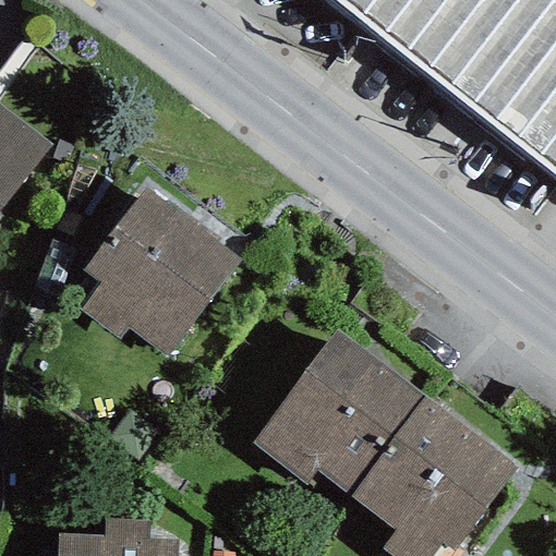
[(336,0),(555,173),(555,0),(336,0)]
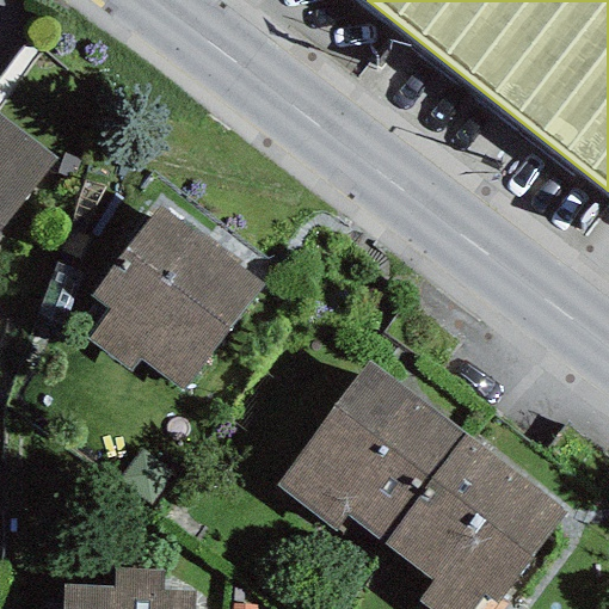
[(0,231),(59,154),(0,109),(0,231)]
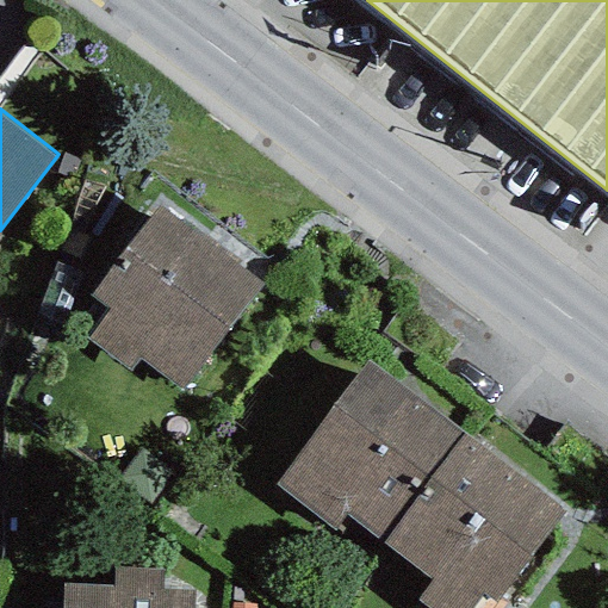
[(143,358),(182,388),(268,283),(161,203),(92,293),(110,306),(88,336),(135,370),(143,358)]
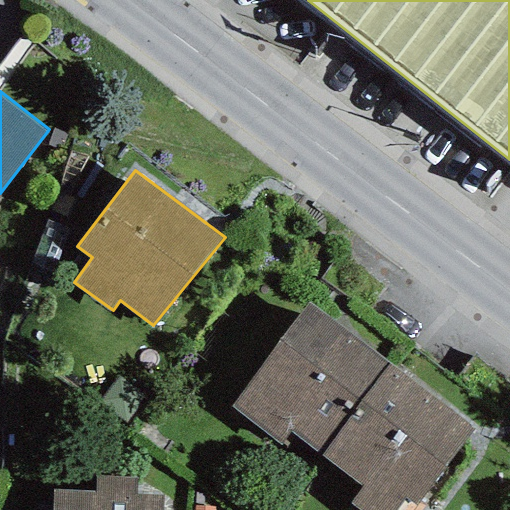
[(291,430),(321,453),(389,363),(308,302),(230,405),(281,443),(291,430)]
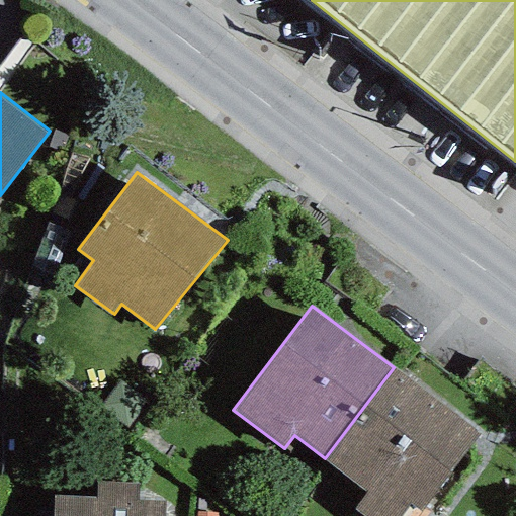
[(416,515),(481,431),(394,367),(325,458),(368,490),(354,509),(363,515),(416,515)]
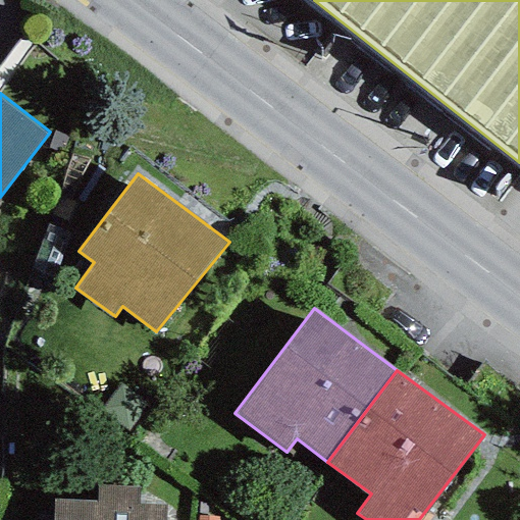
[(98,500),(55,498),(53,519),(165,519),(166,505),(140,503),(141,485),(99,483),(98,500)]
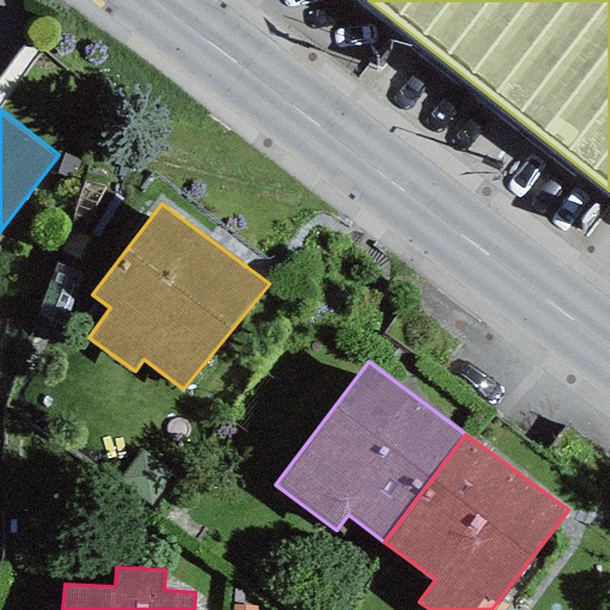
All buildings are outlined.
